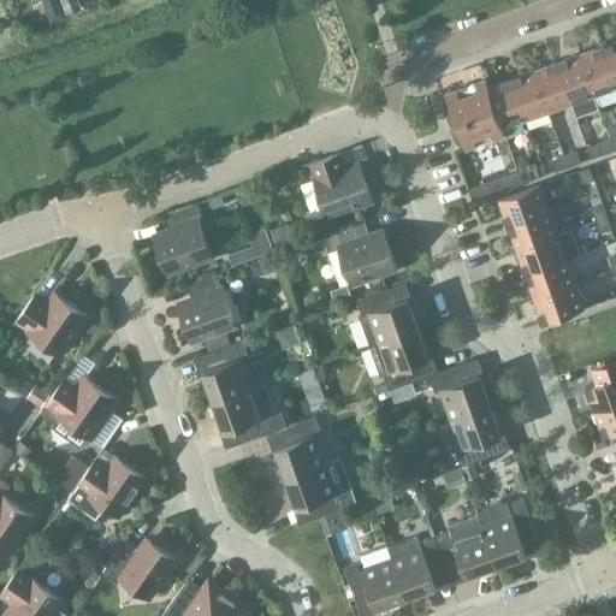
[(76,0),(60,0),(65,12),(78,7),(76,0)]
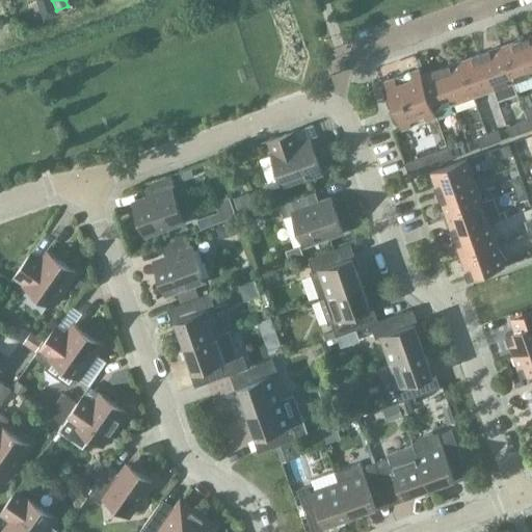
[(51,6),(41,10),(44,20),(55,16),(51,6)]
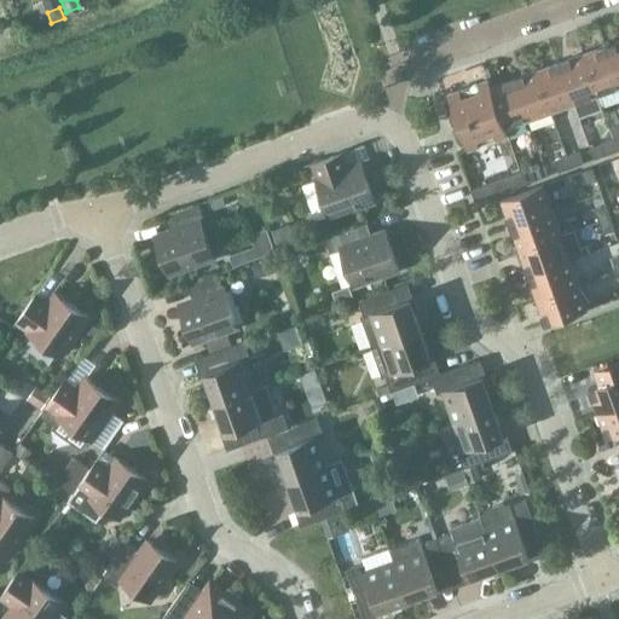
[(618,40),(606,46),(618,85),(618,40)]
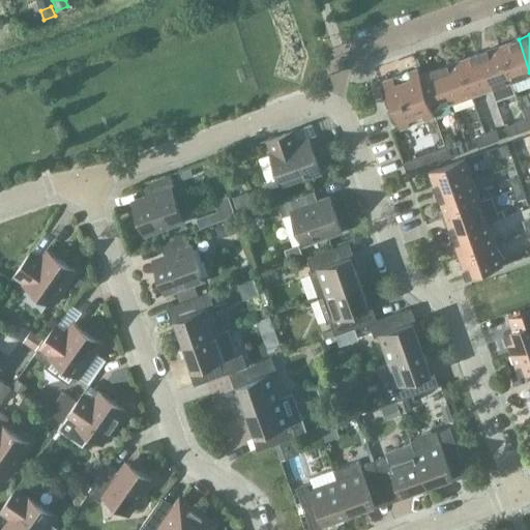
[(529,85),(529,72),(519,39),(499,47),(511,82),(514,91),(529,85)]
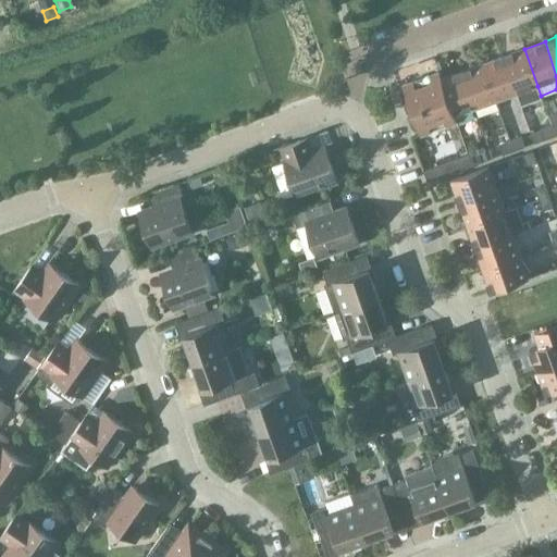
[(541,97),(537,86),(524,49),(504,56),(517,93),(520,104),(541,97)]
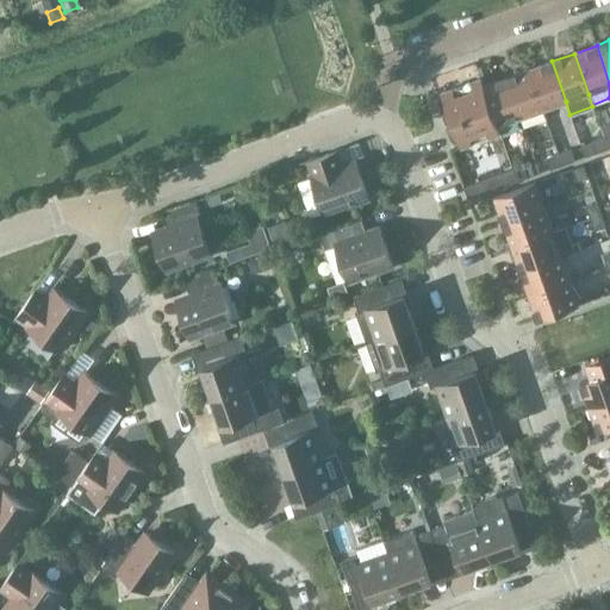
[(543,110),(566,101),(552,61),(529,69),(543,110)]
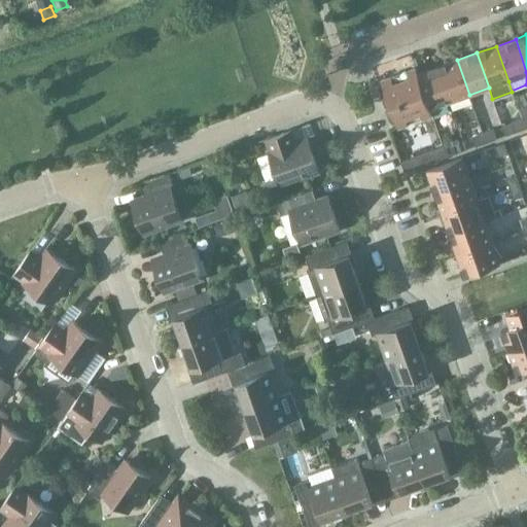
[(450,102),(469,95),(457,60),(437,67),(450,102)]
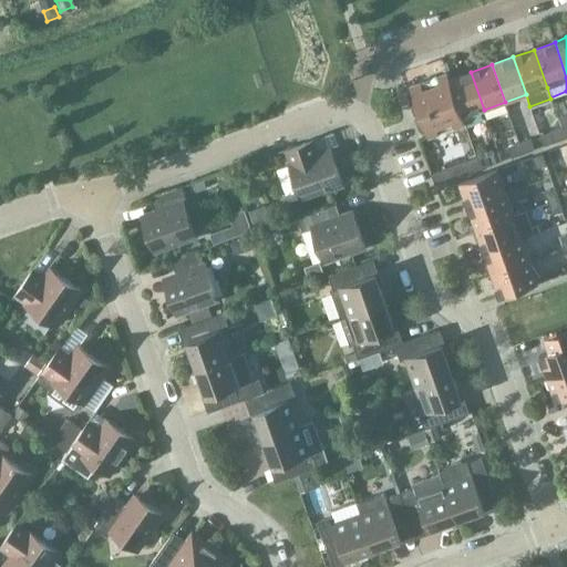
[(463,117),(484,110),(471,72),(450,80),(456,99),(463,117)]
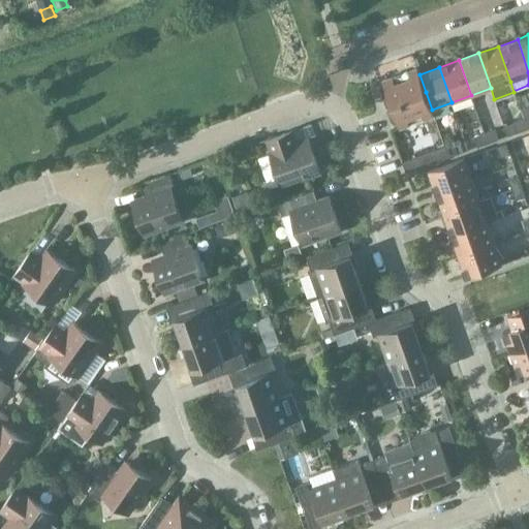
[(426,92),(419,74),(416,68),(382,80),(391,104),(426,92)]
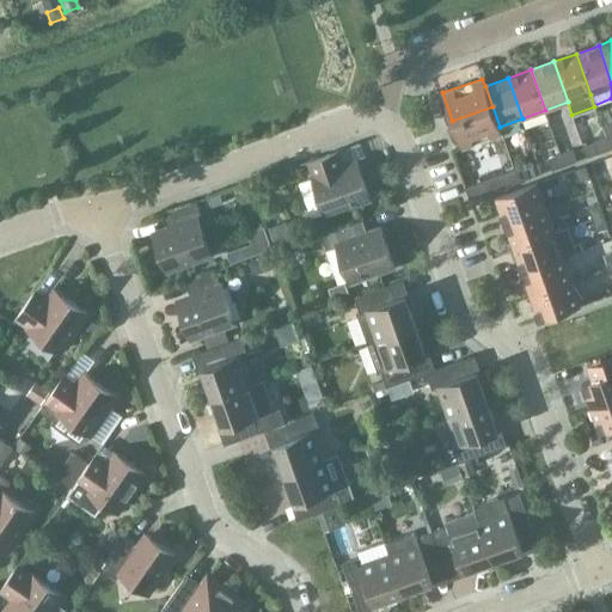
[(502,134),(500,127),(493,106),(452,121),(463,148),(502,134)]
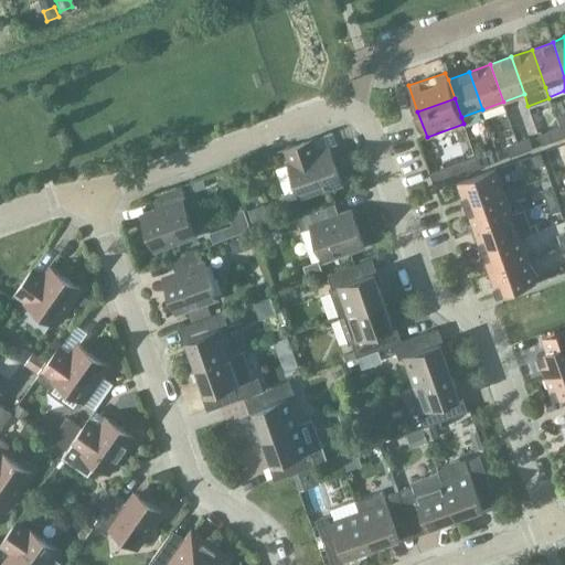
[(564,113),(555,116),(560,127),(564,125),(564,113)]
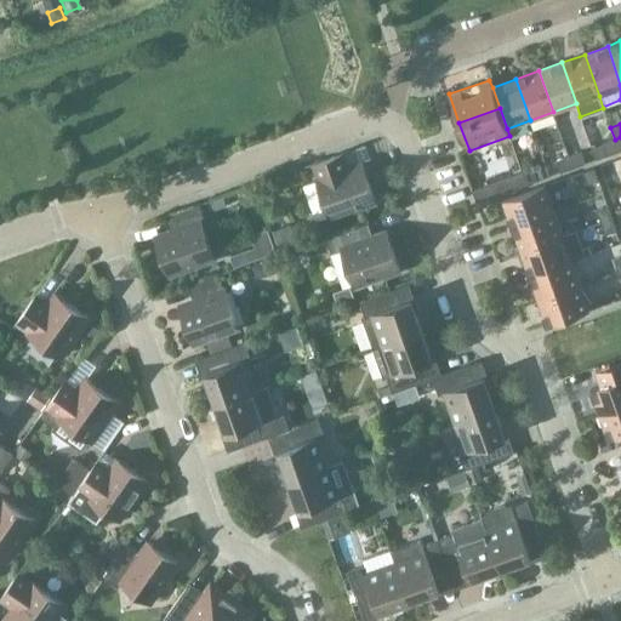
[(615,140),(603,144),(607,155),(619,152),(615,140)]
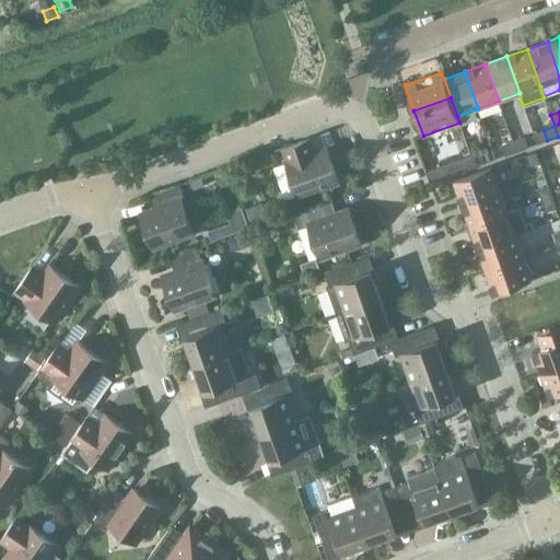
[(513,140),(516,150),(527,147),(524,136),(513,140)]
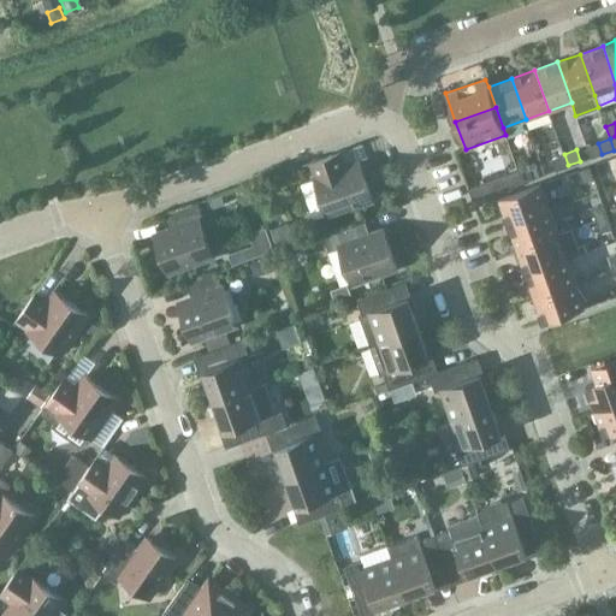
[(341,152),(309,163),(315,178),(314,178),(327,214),(372,199),(360,163),(349,166),(345,165),(341,152)]
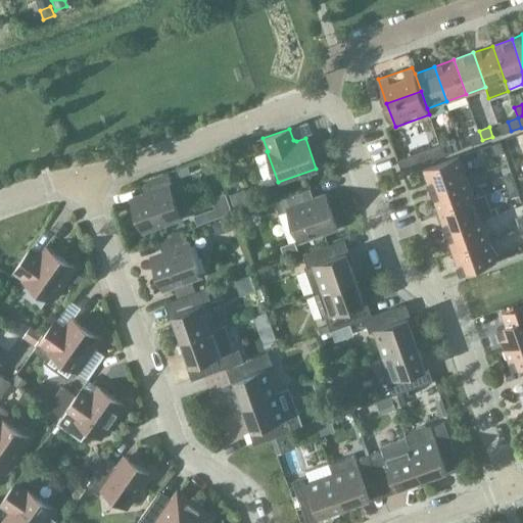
[(472,144),(482,140),(479,131),(468,134),(472,144)]
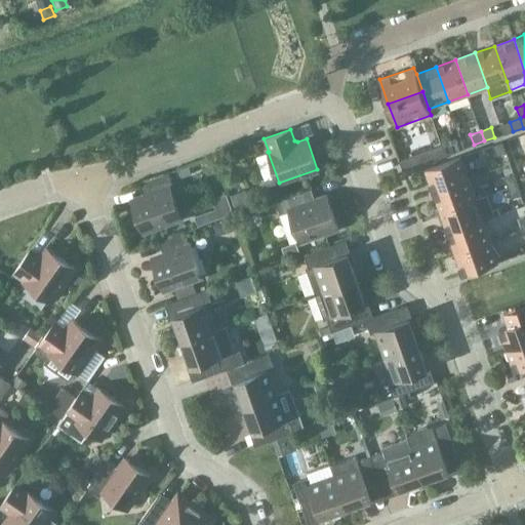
[(496,155),(507,152),(502,140),(493,145),(496,155)]
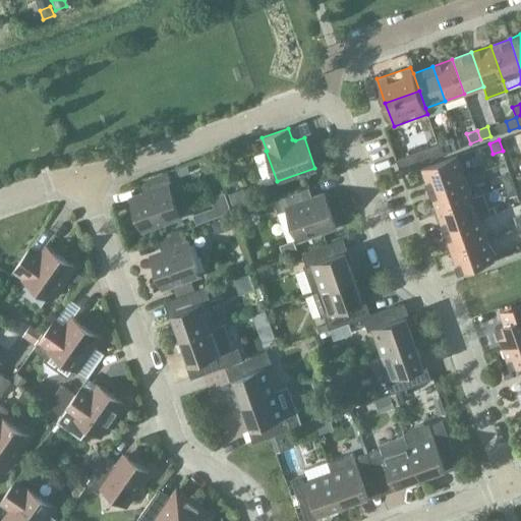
[(438,143),(441,154),(452,150),(448,140),(438,143)]
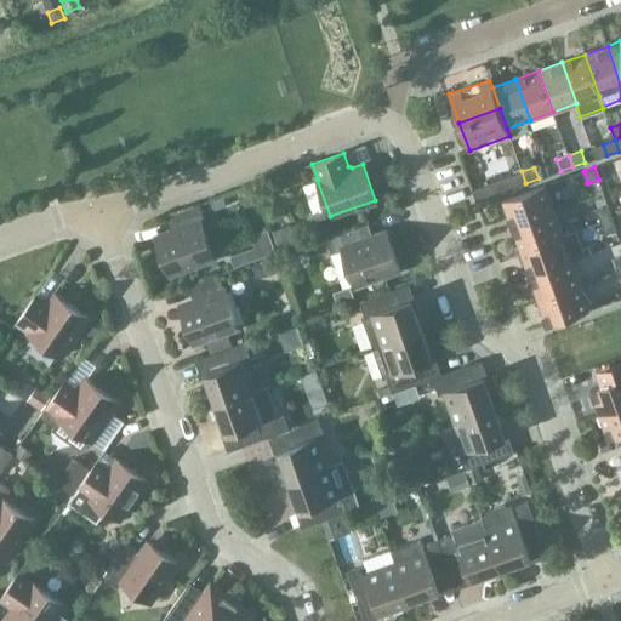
[(510,189),(525,183),(522,171),(505,177),(510,189)]
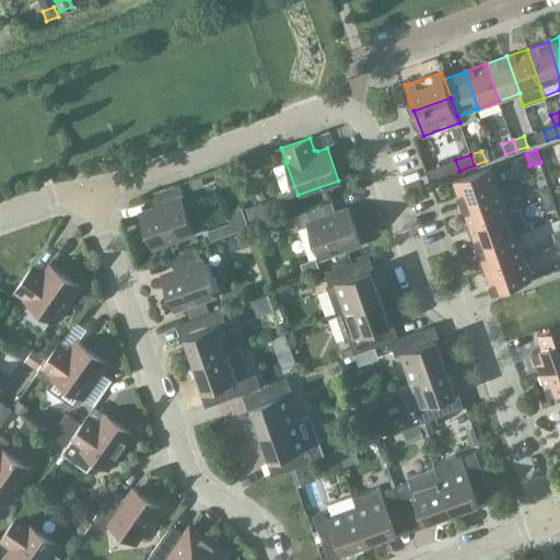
[(455,160),(441,165),(444,176),(459,171),(455,160)]
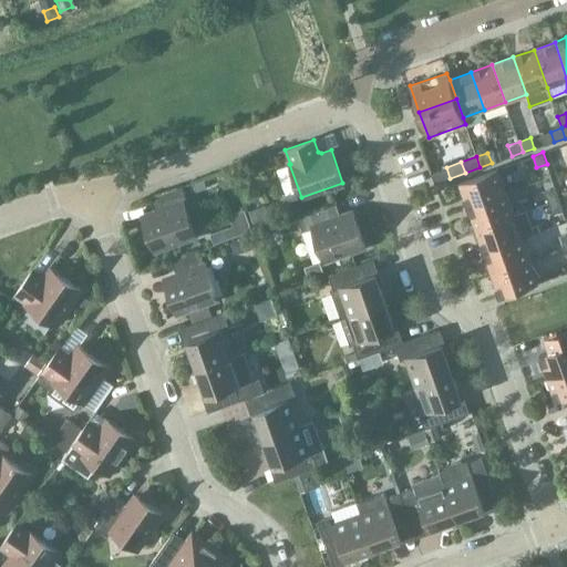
[(435,183),(450,178),(446,167),(431,173),(435,183)]
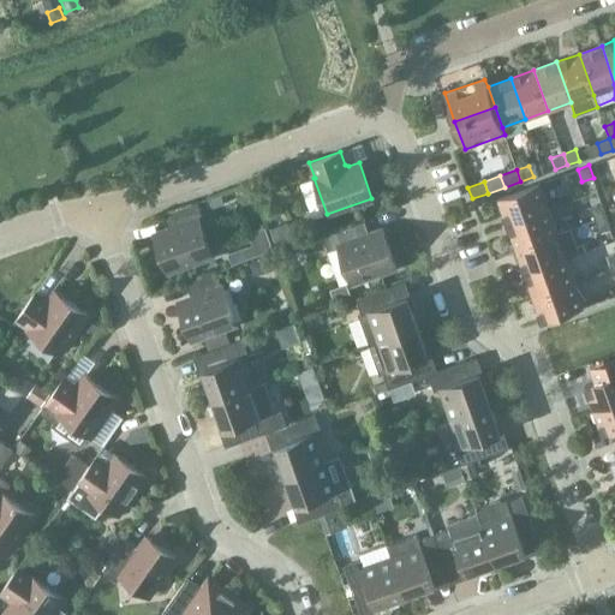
[(507,224),(548,208),(539,184),(497,198),(507,224)]
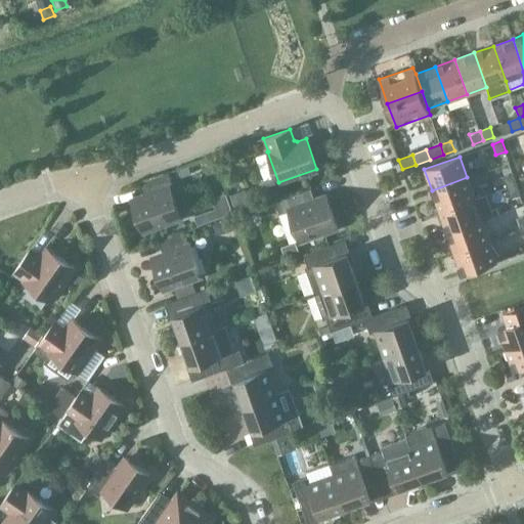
[(188,167),(178,170),(181,177),(190,174),(188,167)]
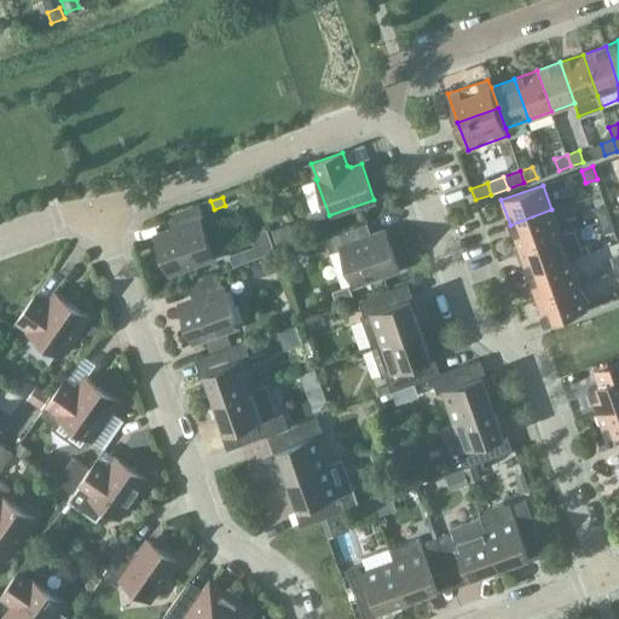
[(168,273),(214,256),(201,221),(204,220),(198,203),(163,215),(168,229),(166,232),(155,237),(168,273)]
